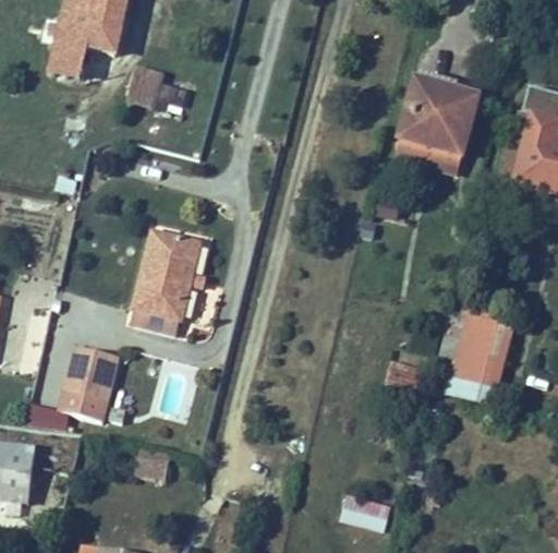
[(58,38),(53,63),(76,70),(76,77),(92,81),(93,72),(114,76),(117,60),(85,55),(82,50),(83,41),(58,38)]
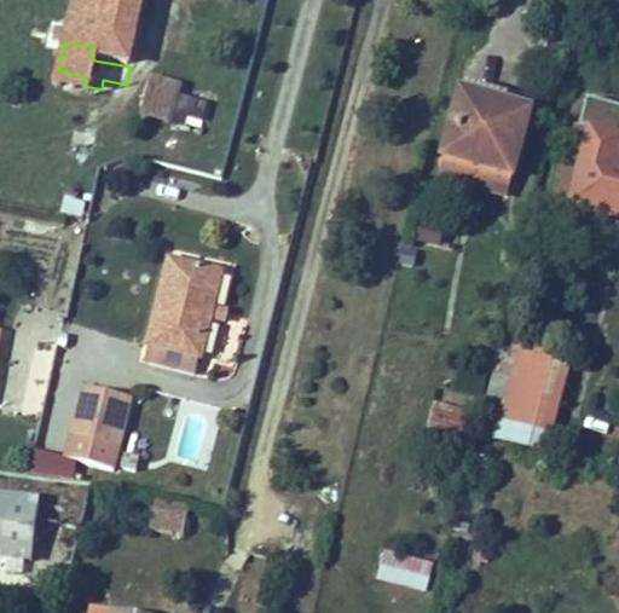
[(394,68),(377,139),(447,156),(463,85),(394,68)]
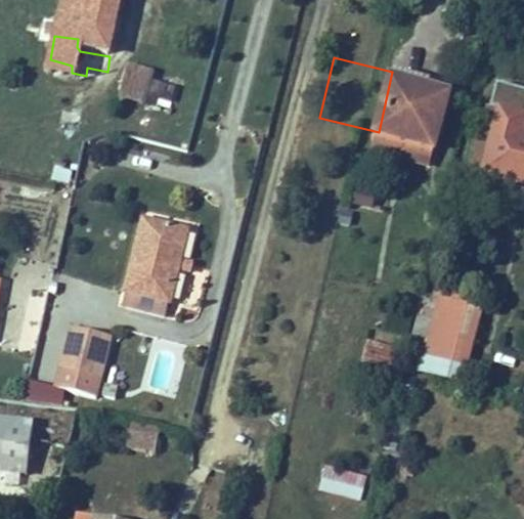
[(128,60),(119,92),(144,99),(153,68),(128,60)]
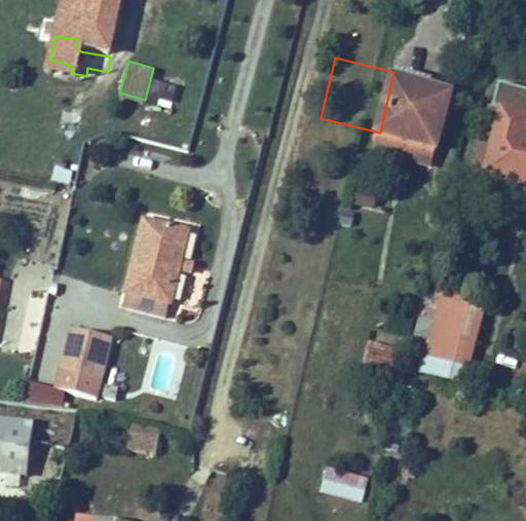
[(148,92),(173,99),(177,84),(152,78),(148,92)]
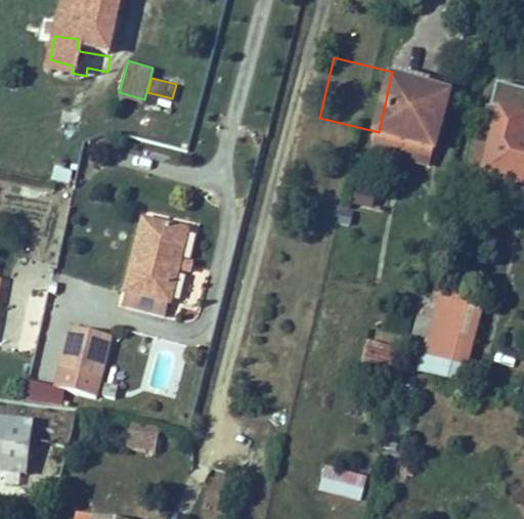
[(444,85),(430,156),(517,175),(523,142),(523,122),(476,111),(480,93),(444,85)]
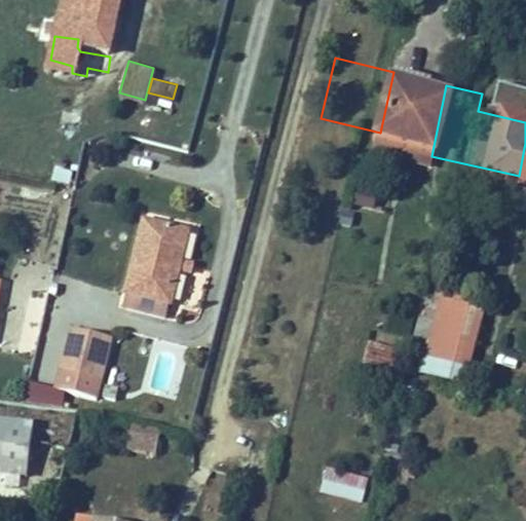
[(380,133),(321,118),(317,129),(377,144),(380,133)]
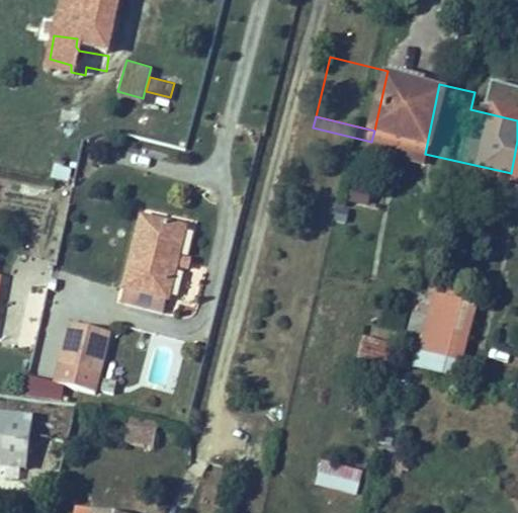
[(69,180),(72,167),(55,162),(51,175),(69,180)]
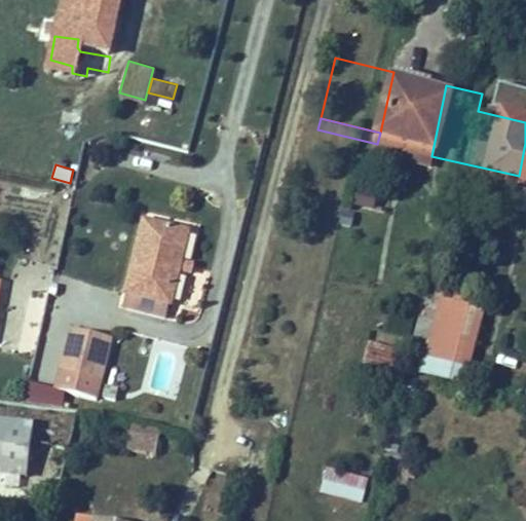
[(140,216),(118,305),(171,318),(192,228),(140,216)]
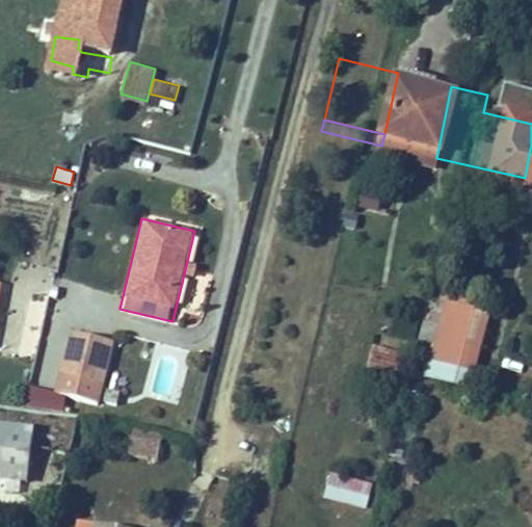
[(469,388),(490,309),(444,296),(422,375),(469,388)]
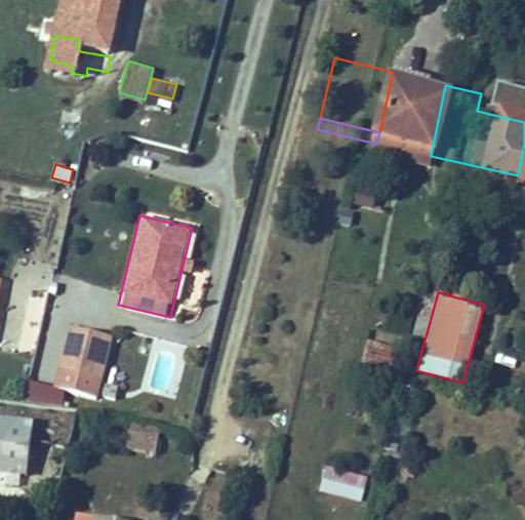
[(0,315),(0,359),(27,367),(37,324),(0,315)]
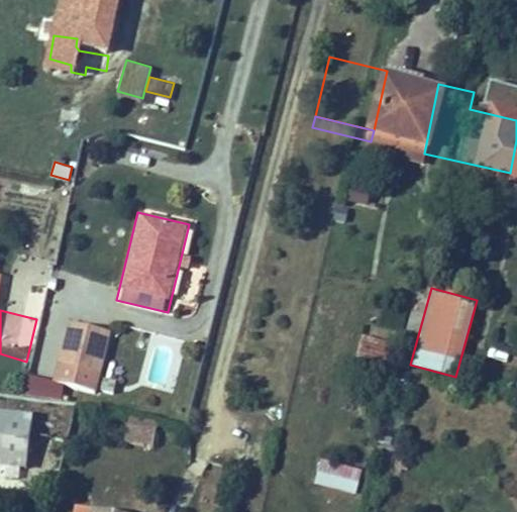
[(96,400),(111,329),(66,320),(54,379),(27,373),(24,385),(96,400)]
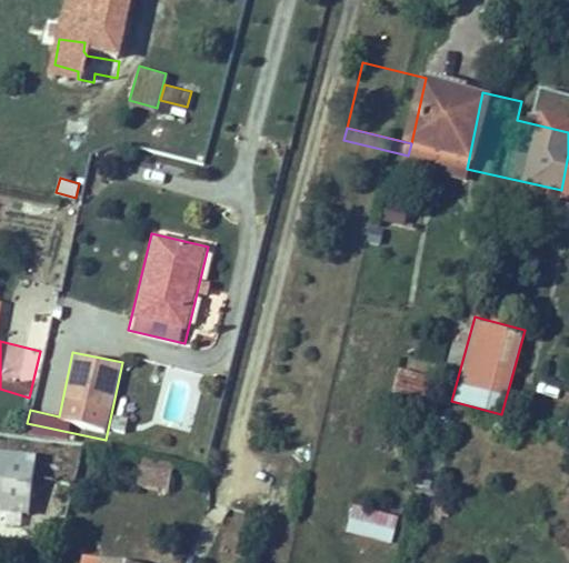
[(440,364),(408,357),(402,383),(435,391),(440,364)]
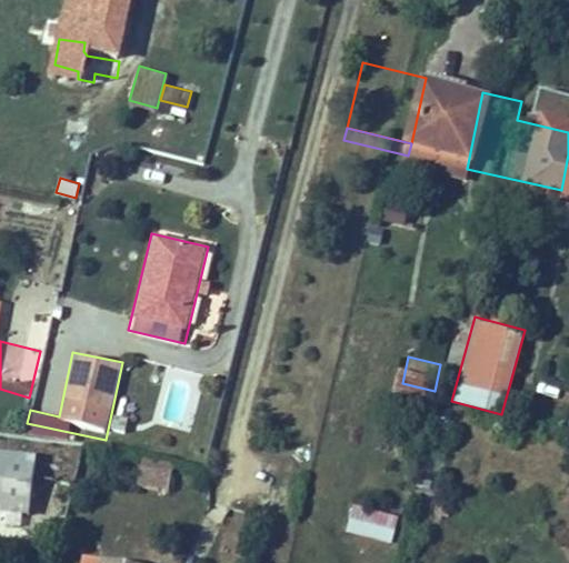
[(141,460),(137,484),(168,490),(172,465),(141,460)]
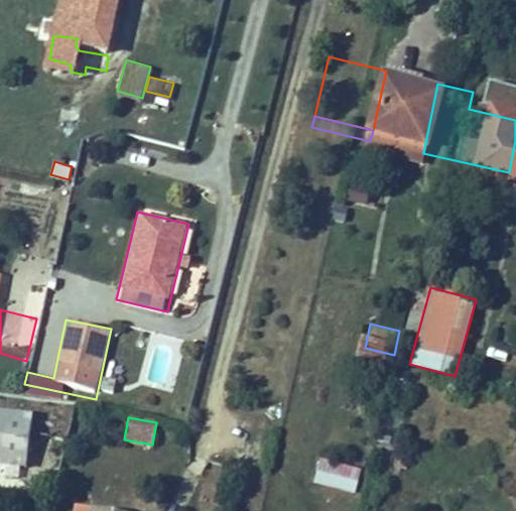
[(319,458),(313,481),(356,493),(362,469),(319,458)]
